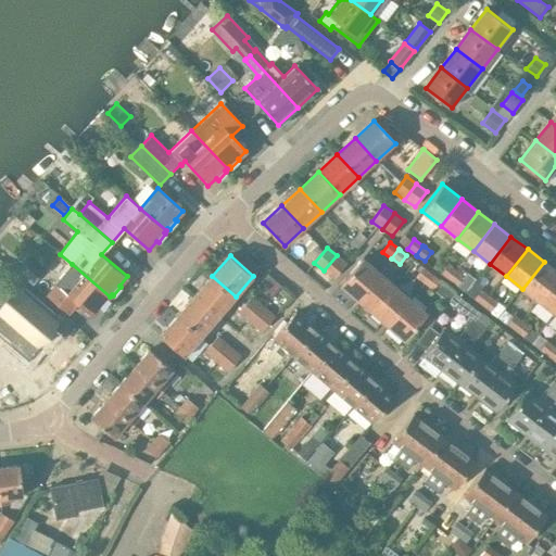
[(332,279),(345,264),(337,255),(324,270),(332,279)]
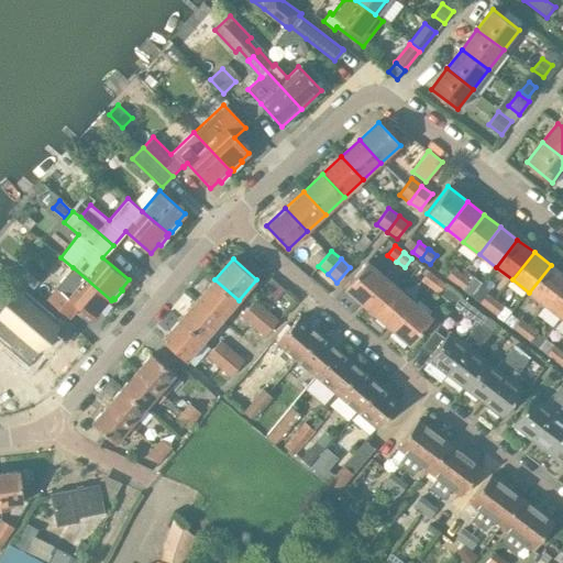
[(368,262),(344,288),(361,302),(385,276),(368,262)]
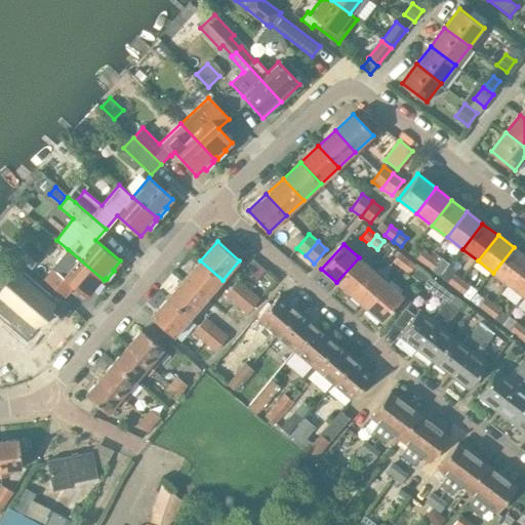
[(524,255),(514,247),(493,273),(509,285),(524,264),(524,255)]
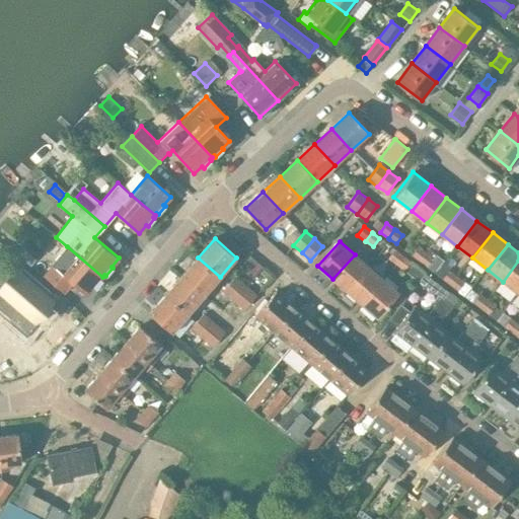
[(418,245),(411,255),(419,262),(426,251),(418,245)]
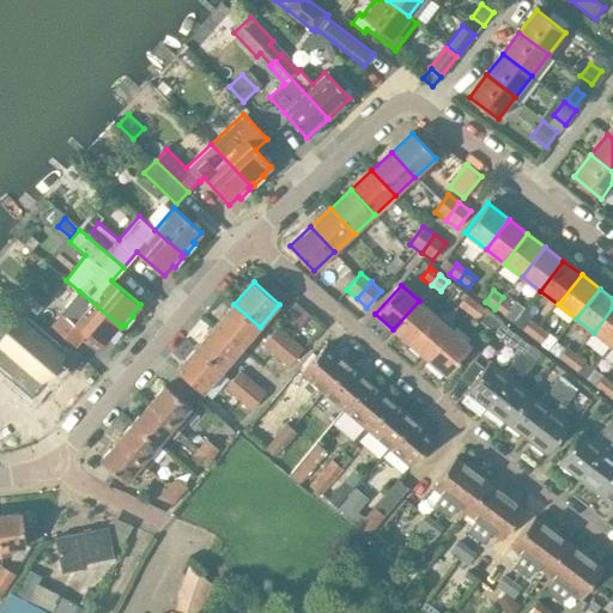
[(62,313),(52,326),(74,346),(85,334),(103,349),(111,339),(113,340),(121,331),(119,329),(121,327),(79,291),(61,311),(62,313)]
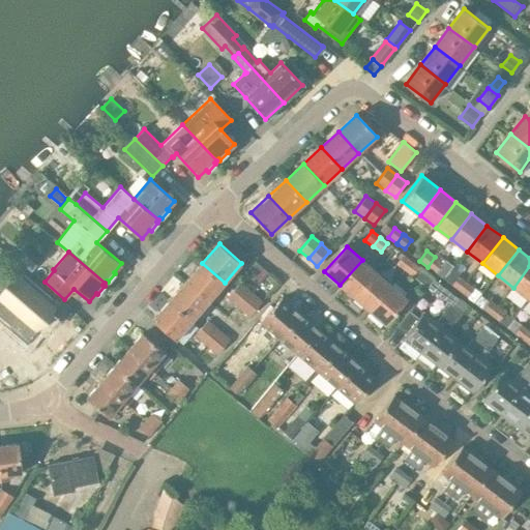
[(403,255),(396,264),(404,269),(411,261),(403,255)]
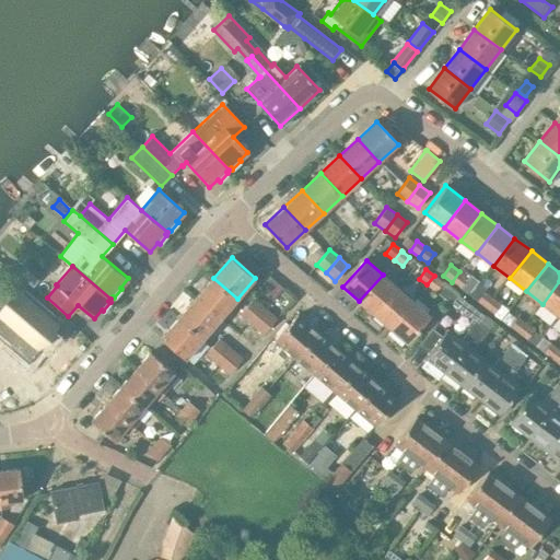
[(30,271),(22,281),(32,289),(39,279),(30,271)]
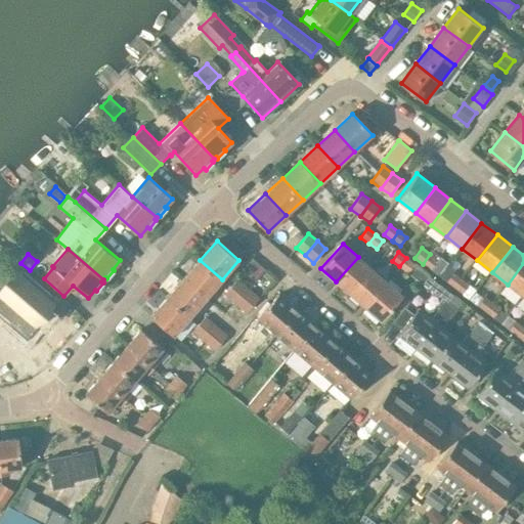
[(430,254),(423,264),(424,265),(431,270),(438,260),(430,254)]
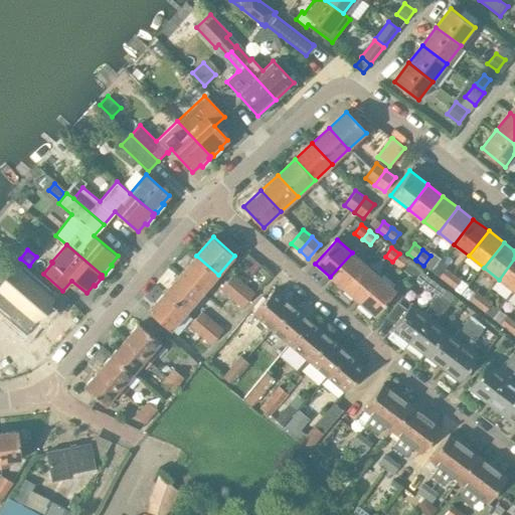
[(352,252),(330,277),(345,290),(366,266),(352,252)]
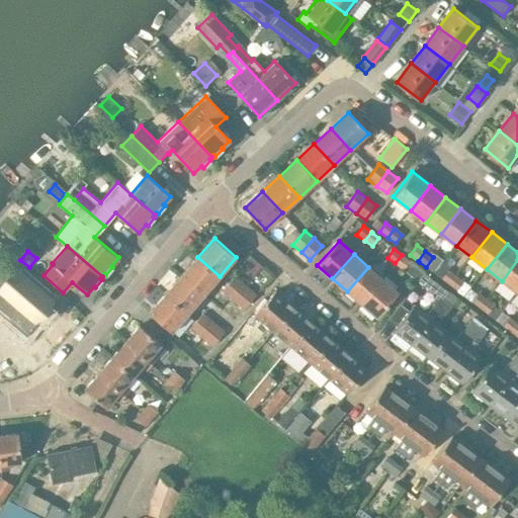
[(402,255),(395,263),(397,264),(403,269),(410,261),(404,256),(402,255)]
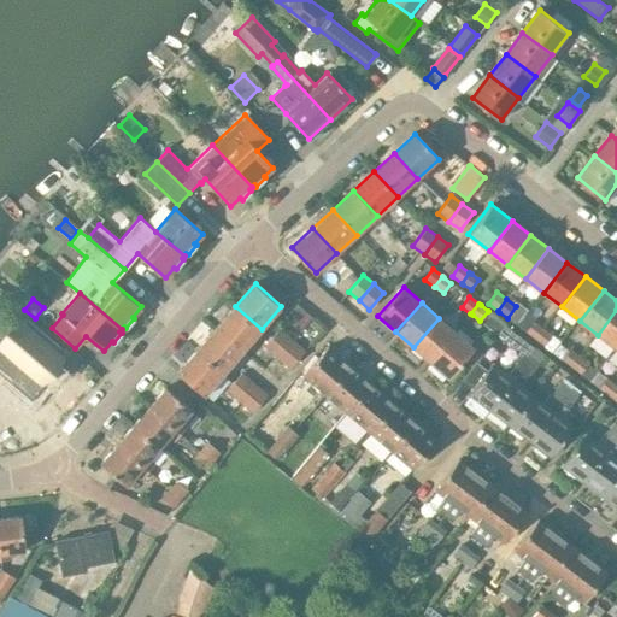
[(0,335),(1,336),(0,338),(0,368),(4,371),(1,375),(4,376),(6,374),(17,382),(21,378),(25,383),(27,383),(37,393),(51,377),(41,369),(46,363),(48,360),(54,366),(63,356),(58,351),(60,347),(10,305),(6,310),(6,311),(0,317),(0,335)]
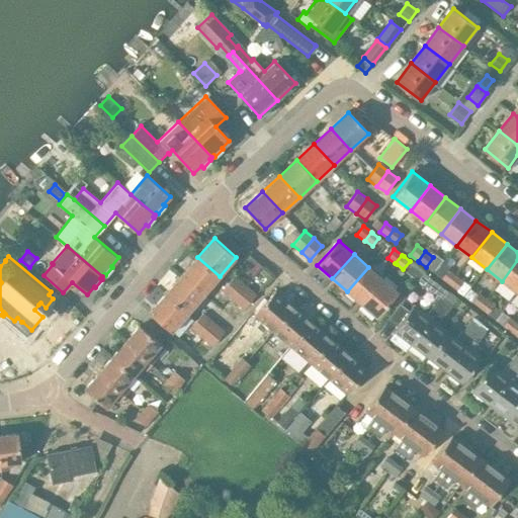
[(182,275),(203,294),(220,276),(197,257),(182,275)]
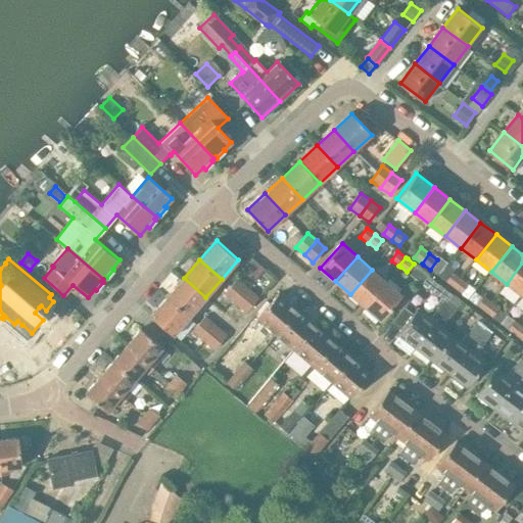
[(522,263),(507,284),(522,295),(522,294),(522,263)]
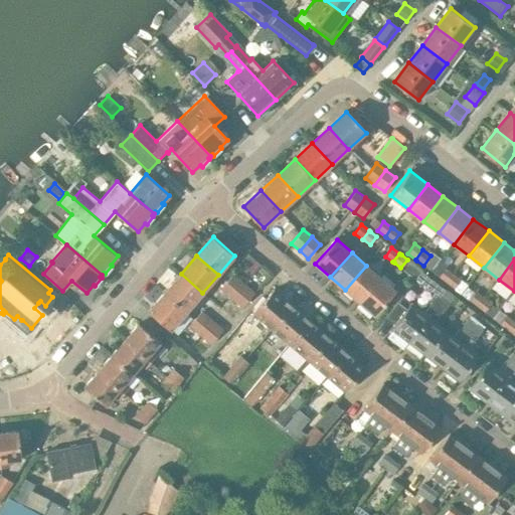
[(366,266),(345,290),(359,302),(380,278),(366,266)]
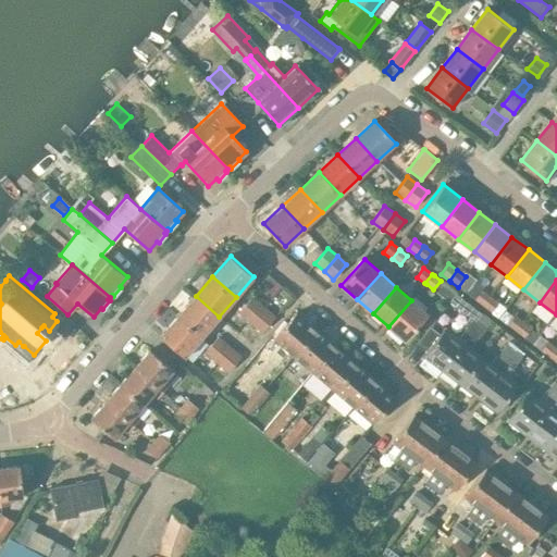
[(482,289),(474,299),(482,306),(490,296),(482,289)]
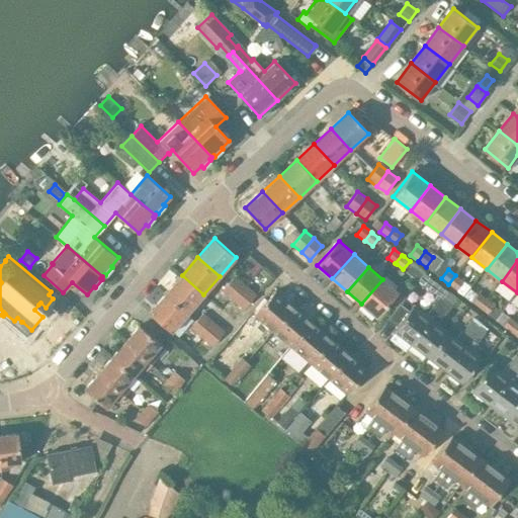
[(448,291),(424,272),(418,280),(438,295),(429,307),(432,310),(427,317),(414,307),(394,332),(411,345),(445,301),(442,299),(448,291)]
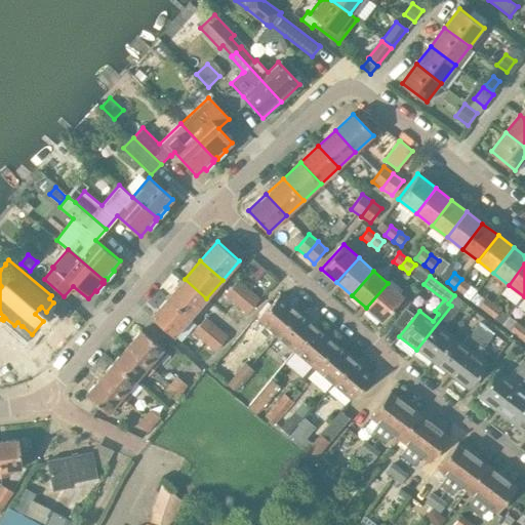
[(168,297),(191,317),(206,298),(185,279),(168,297)]
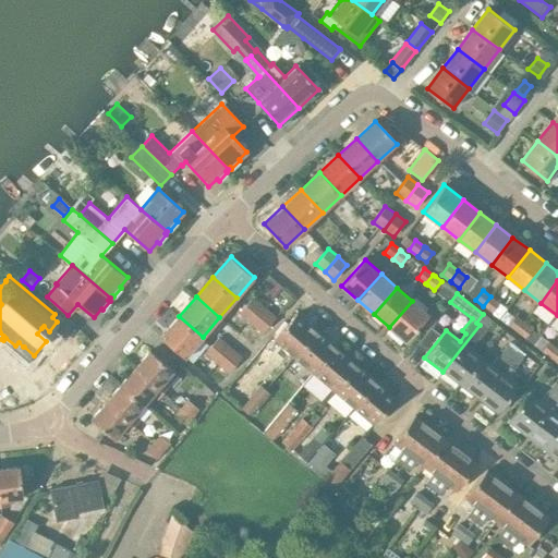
[(490,296),(483,306),(490,313),(498,303),(493,298),(490,296)]
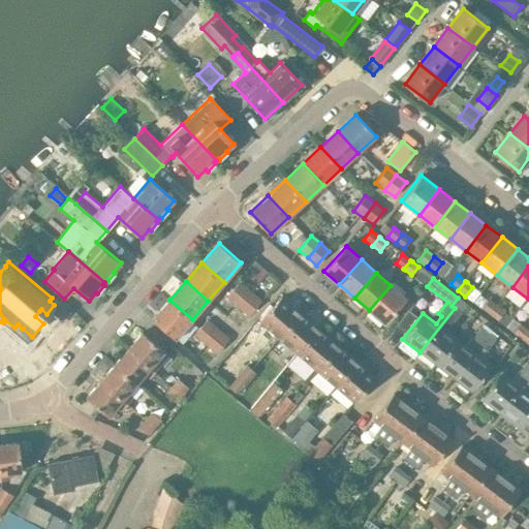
[(237,307),(250,291),(240,282),(225,298),(231,303),(237,307)]
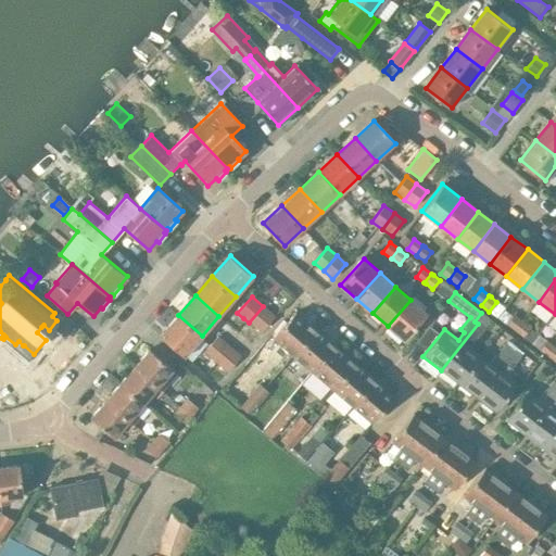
[(411,300),(388,326),(404,341),(427,315),(411,300)]
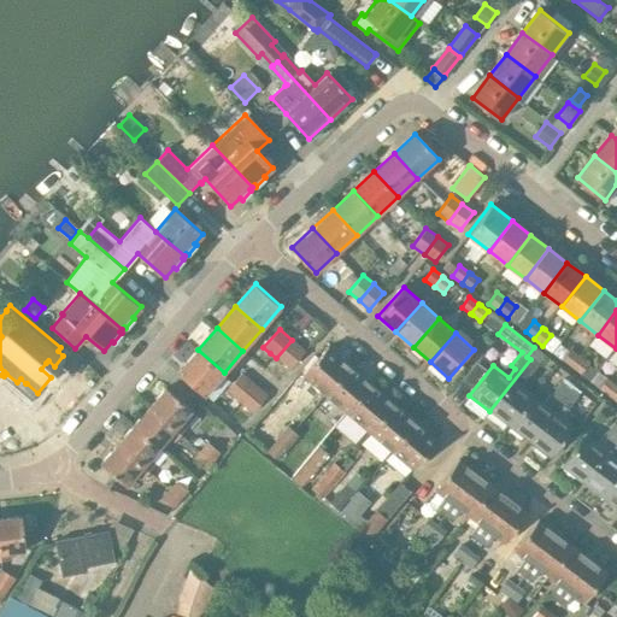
[(289,370),(305,351),(292,340),(276,358),(289,370)]
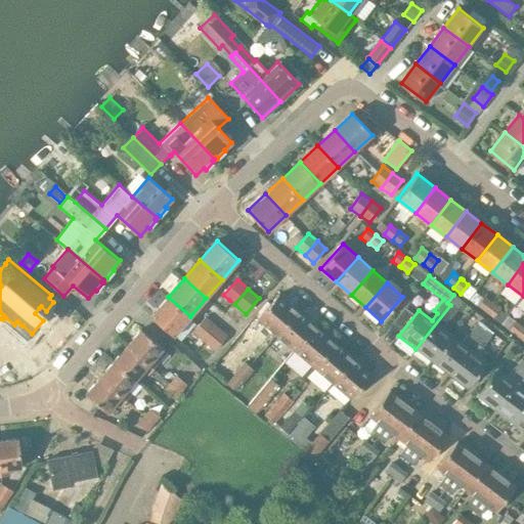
[(276,294),(257,317),(275,334),(296,310),(276,294)]
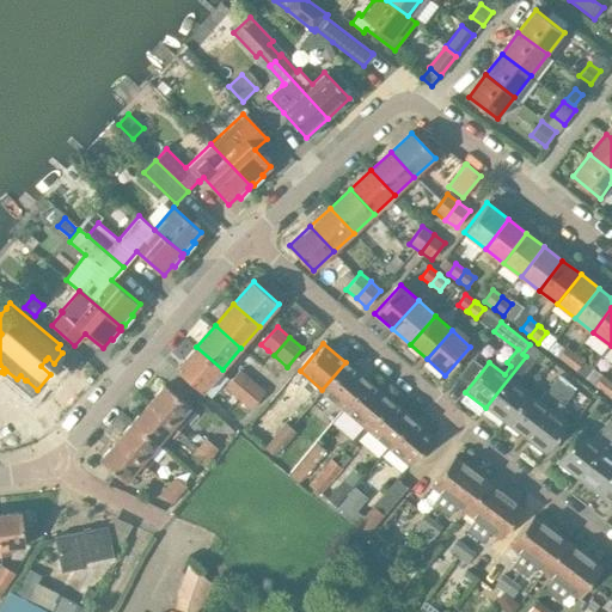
[(176,369),(202,392),(222,369),(196,347),(176,369)]
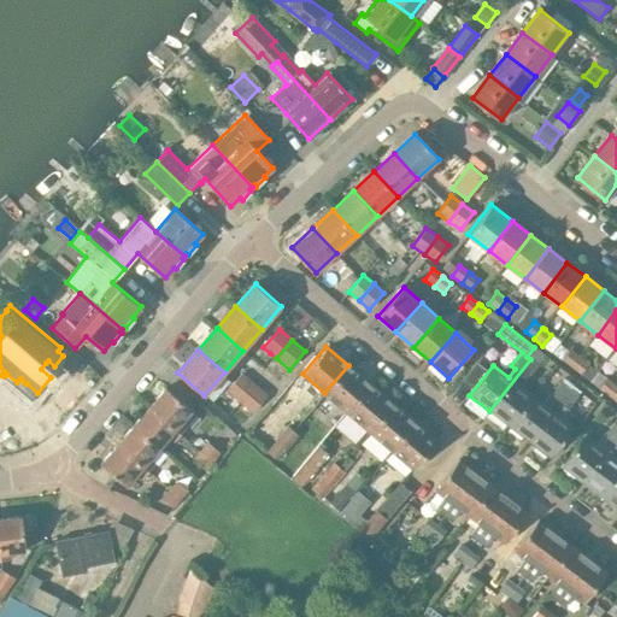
[(569,351),(562,360),(571,368),(580,356),(570,350),(569,351)]
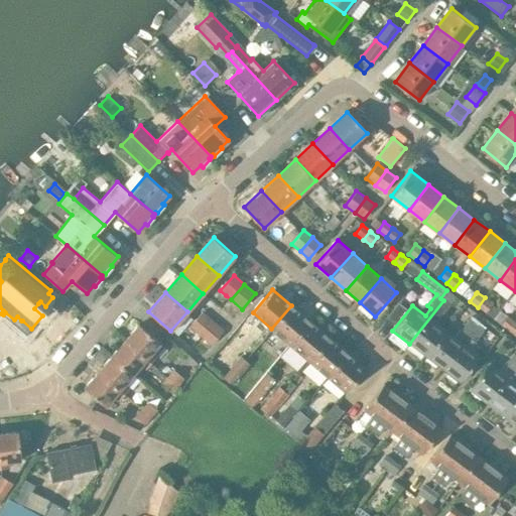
[(485,297),(478,307),(485,312),(492,303),(486,298),(485,297)]
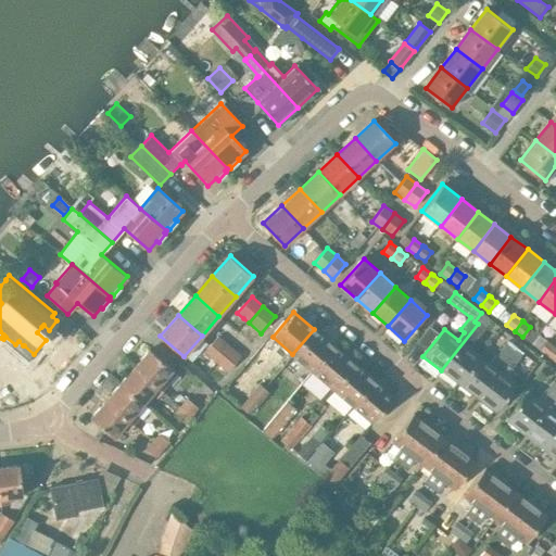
[(469,349),(484,328),(478,324),(441,370),(459,384),(480,356),(469,349)]
